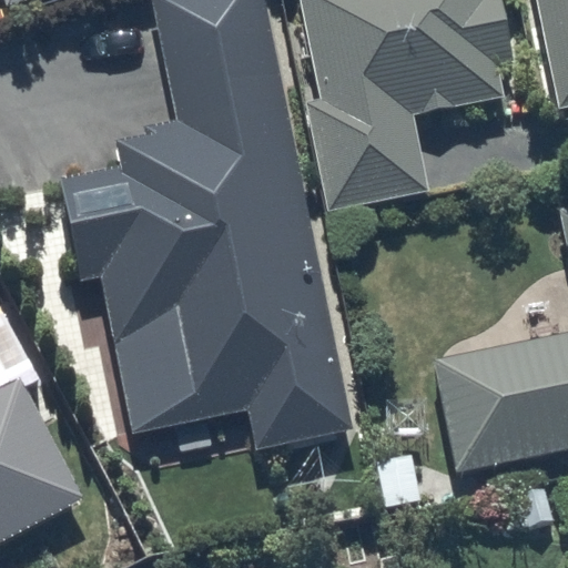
[(350,425),(264,0),(149,0),(174,121),(145,127),(148,135),(118,141),(123,165),(58,179),(78,282),(98,277),(128,429),(246,406),(254,444),(350,425)]
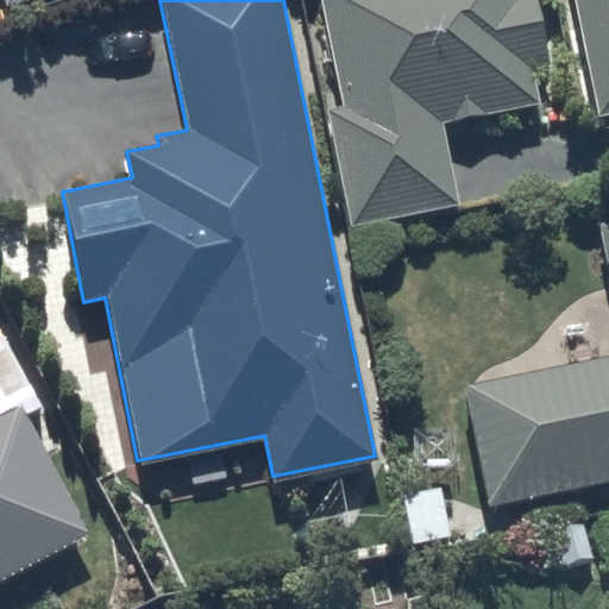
[(319,0),(341,106),(327,108),(349,228),(459,206),(441,124),(540,105),(533,70),(550,67),(535,0),(319,0)]
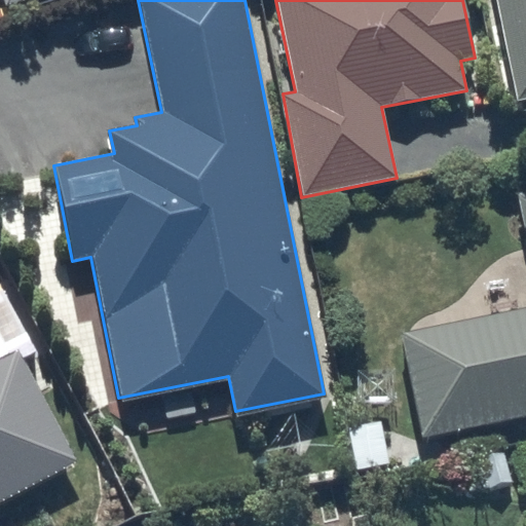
[(525,97),(525,0),(495,0),(515,99),(525,97)]
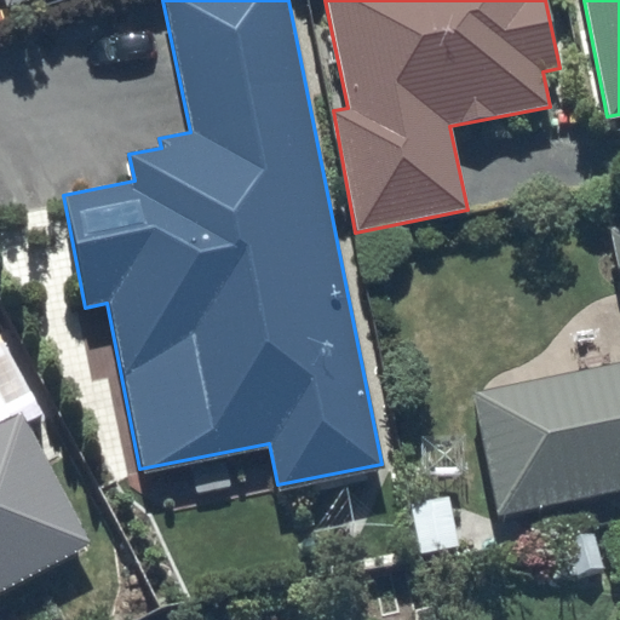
[(619,363),(471,395),(497,516),(619,491),(619,227),(608,230),(616,273),(619,270),(619,363)]
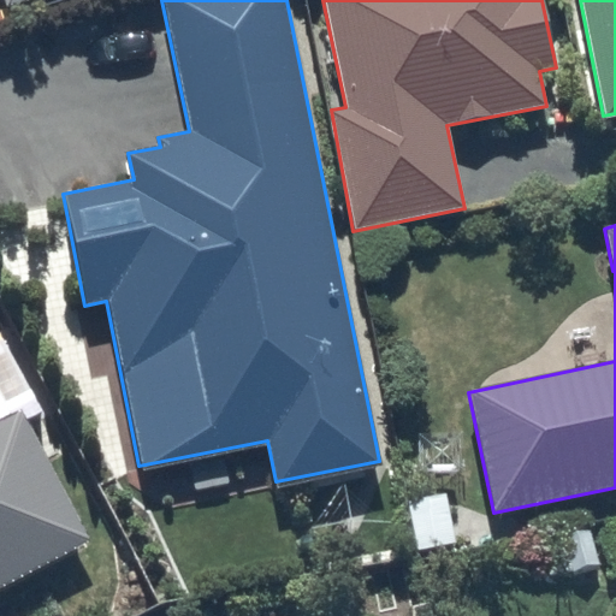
[(0,584),(86,539),(19,414),(0,424),(0,584)]
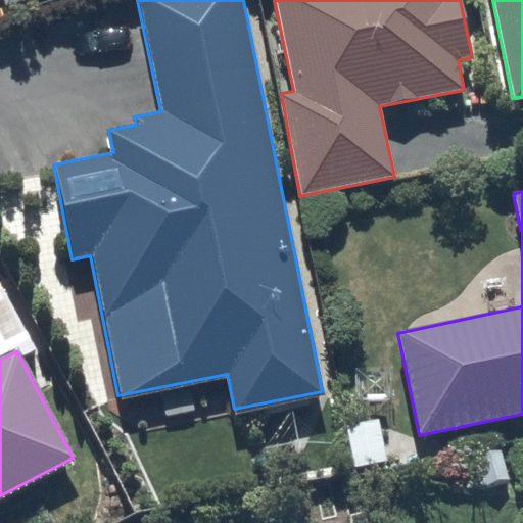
All buildings are outlined.
